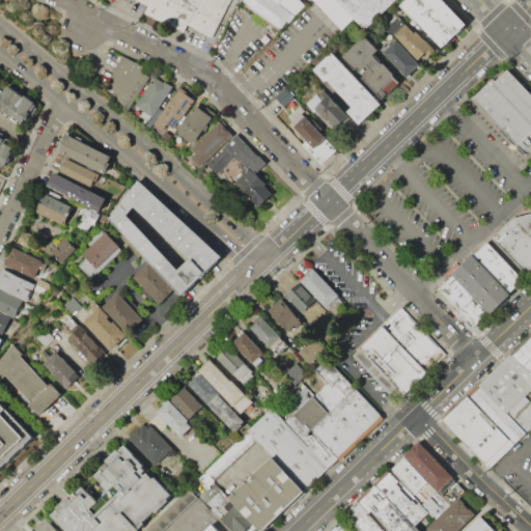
[(134,0),(147,6),(142,15),(183,35),(188,26),(211,38),(229,0),(134,0)]
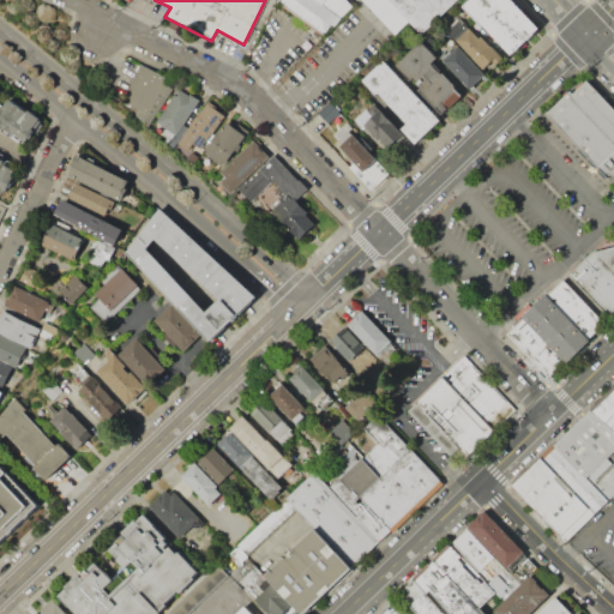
[(276,0),(275,2),(323,38),(329,28),(331,30),(353,7),(343,0),(276,0)]
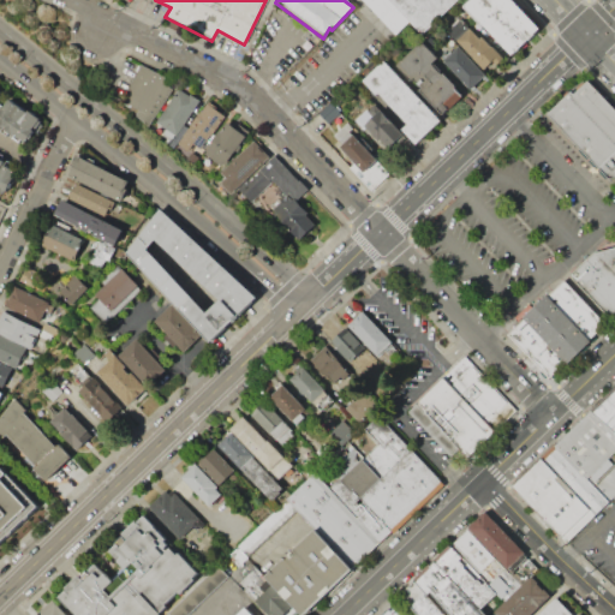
[(458,0),(423,37),(411,25),(399,36),(362,0),(458,0)]
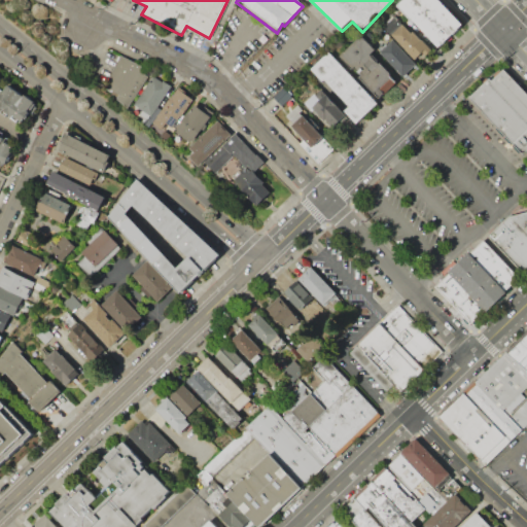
[(405,0),(442,0),(465,24),(441,47),(399,5),(405,0)]
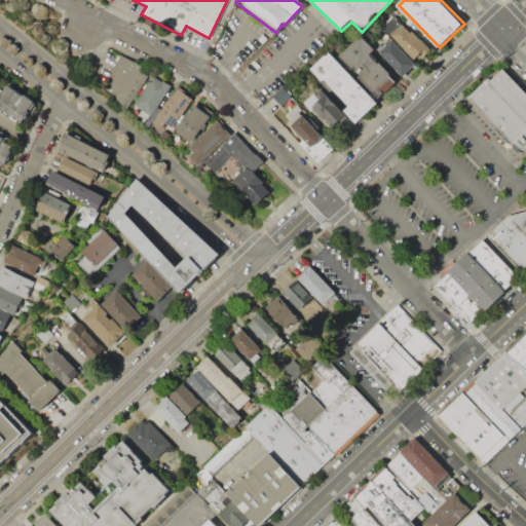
[(403,23),(412,32),(413,31),(431,49),(425,55),(422,52),(415,60),(391,34),(403,23)]
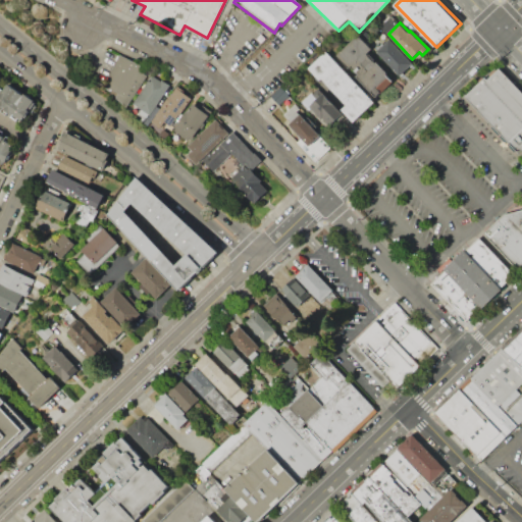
[(336,55),(359,34),(372,49),(367,54),(376,63),(377,62),(387,72),(387,75),(394,82),(376,98),(357,76),(359,74),(352,66),(350,68),(336,55)]
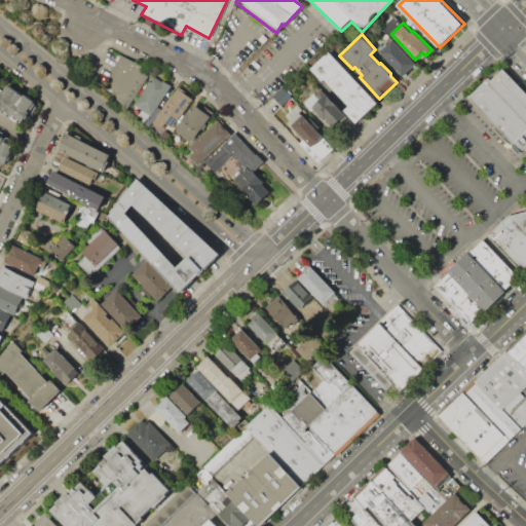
[(380,52),(392,39),(417,65),(405,77),(380,52)]
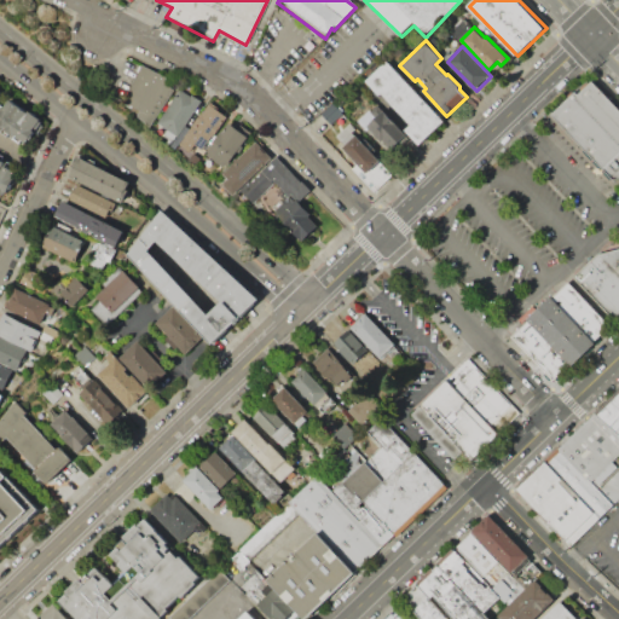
[(388,59),(445,121),(420,144),(406,129),(412,125),(383,93),(380,97),(365,81),(388,59)]
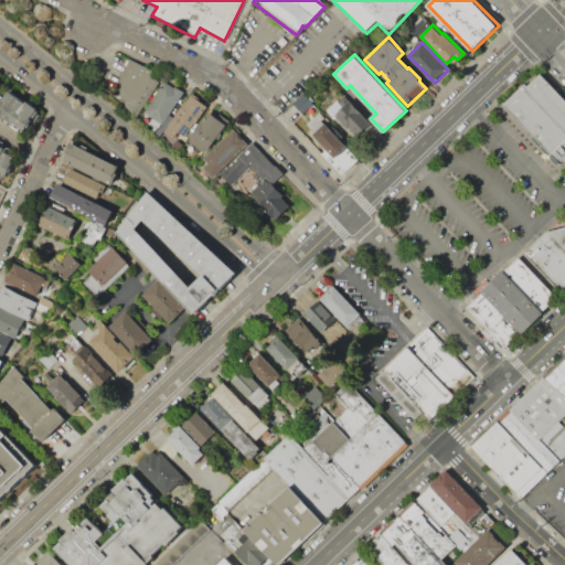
[(129,60),(153,71),(152,77),(159,83),(137,117),(124,108),(127,102),(115,95),(129,60)]
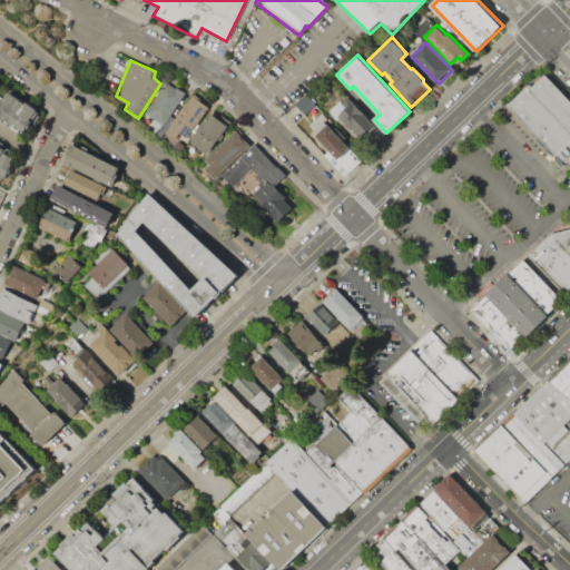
[(505,105),(562,165),(569,165),(569,101),(543,74),(531,86),(529,84),(505,105)]
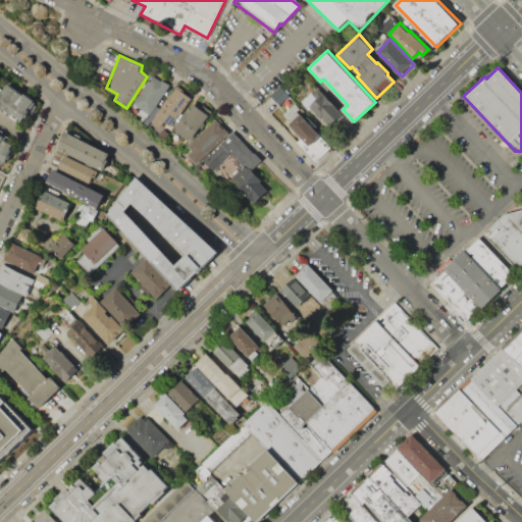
[(134,106),(151,77),(168,85),(151,117),(134,106)]
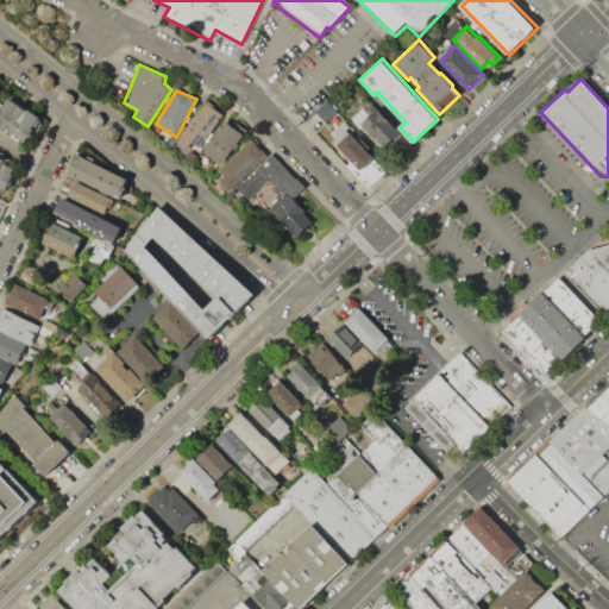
[(0,108),(8,98),(33,115),(36,113),(42,118),(26,140),(22,137),(19,140),(7,131),(5,133),(0,129),(0,108)]
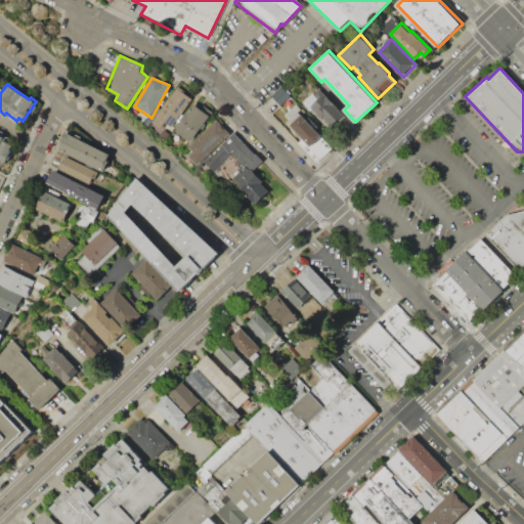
[(177,89),(192,99),(173,127),(167,124),(162,129),(153,123),(177,89)]
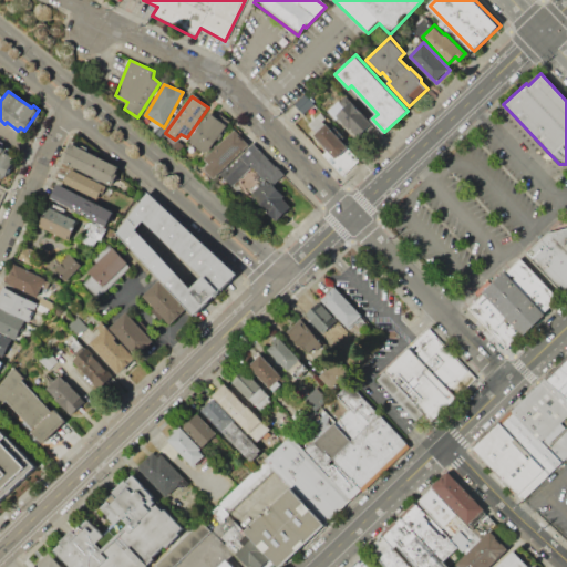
[(344,104),(367,129),(353,141),(347,133),(344,134),(330,120),(344,104)]
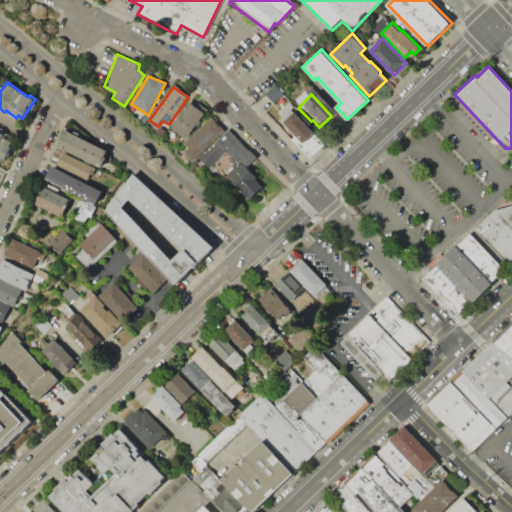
[(172,128),(190,102),(207,114),(189,138),(172,128)]
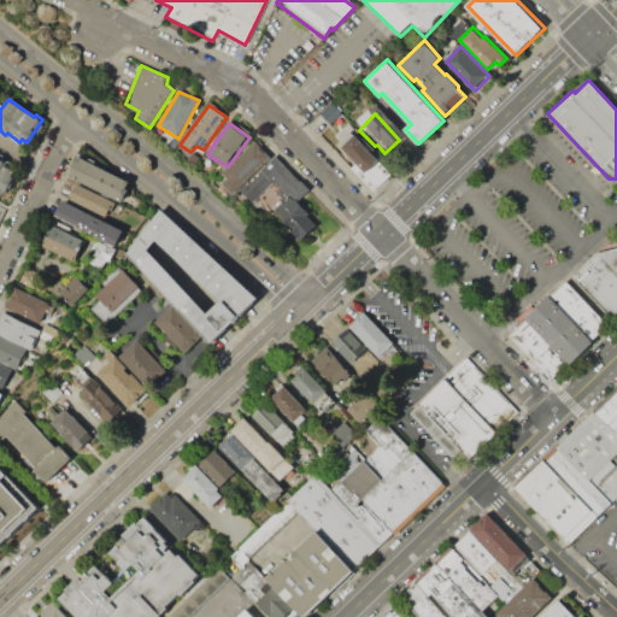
[(371,191),(388,174),(351,134),(334,150),(371,191)]
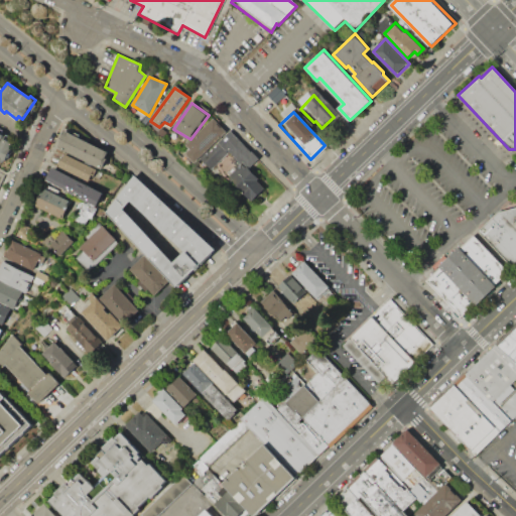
[(186,145),(215,119),(228,132),(194,163),(187,155),(190,150),(186,145)]
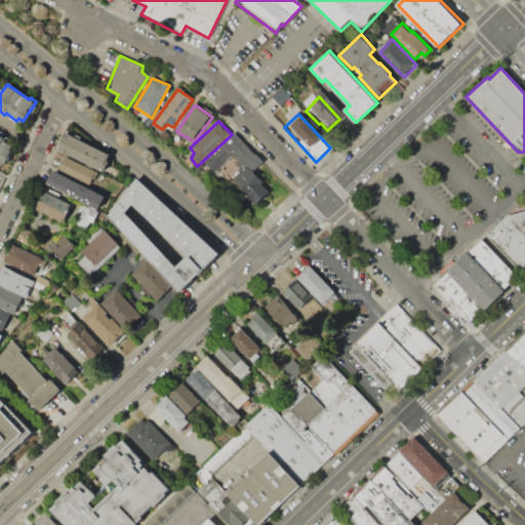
[(67,132),(112,154),(104,170),(59,149),(67,132)]
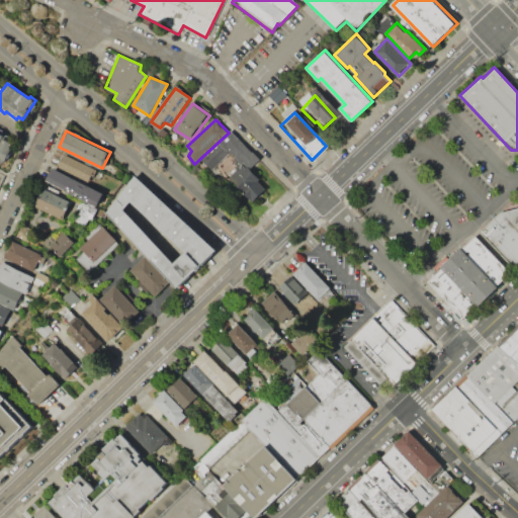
[(0,133),(5,136),(4,139),(14,144),(4,164),(0,161),(0,133)]
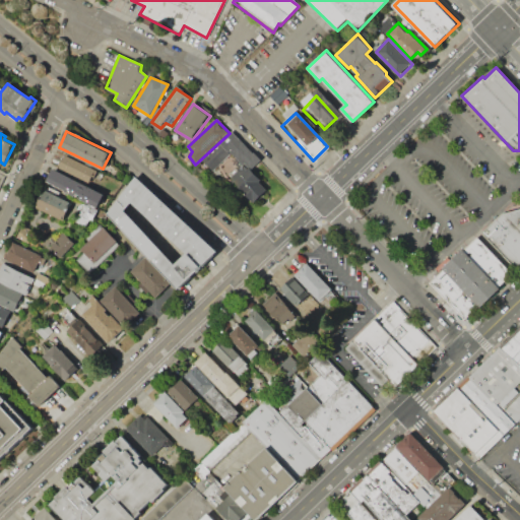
[(202,161),(232,133),(250,151),(250,149),(258,158),(247,168),(242,163),(241,165),(230,151),(210,170),(202,161)]
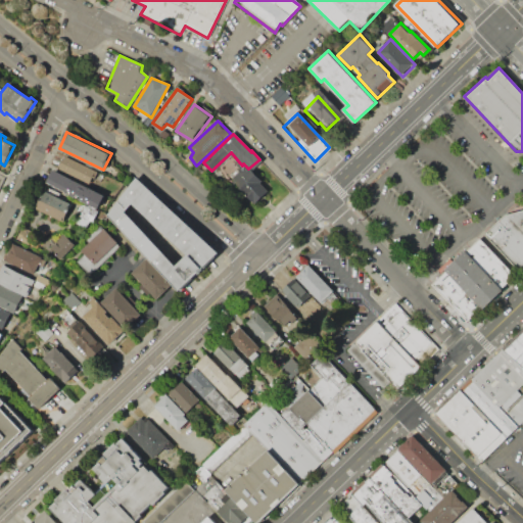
[(65,155),(97,171),(91,183),(59,168),(65,155)]
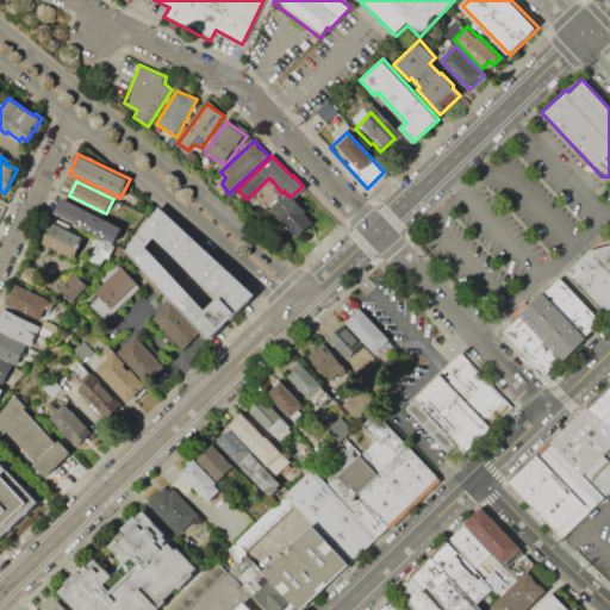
[(298,234),(285,219),(279,224),(267,210),(282,197),(286,201),(292,197),(304,210),(299,213),(309,224),(298,234)]
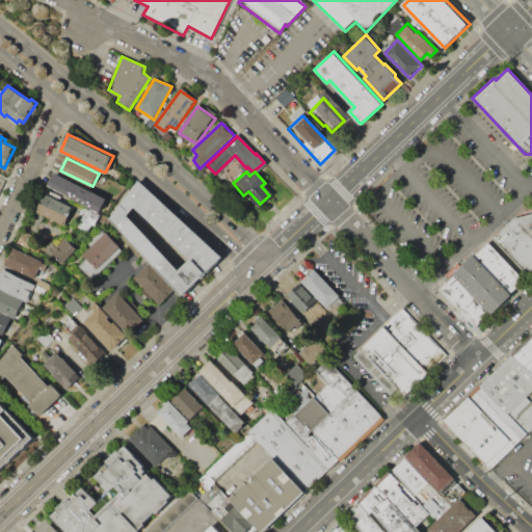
[(53,173),(107,198),(100,212),(47,185),(53,173)]
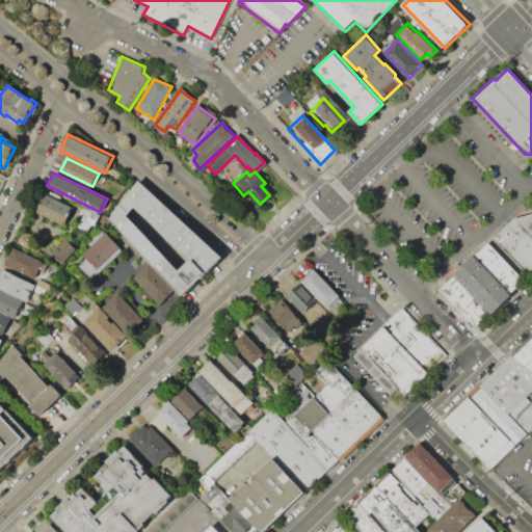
[(139,180),(222,257),(182,294),(109,218),(139,180)]
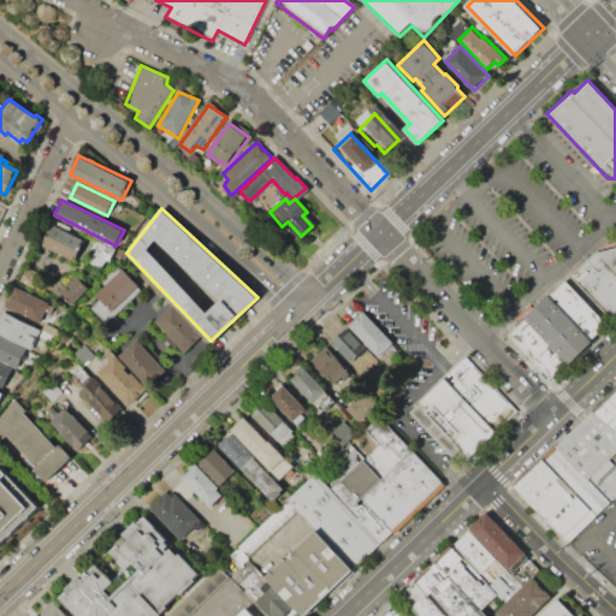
[(53,226),(89,243),(80,262),(45,246),(53,226)]
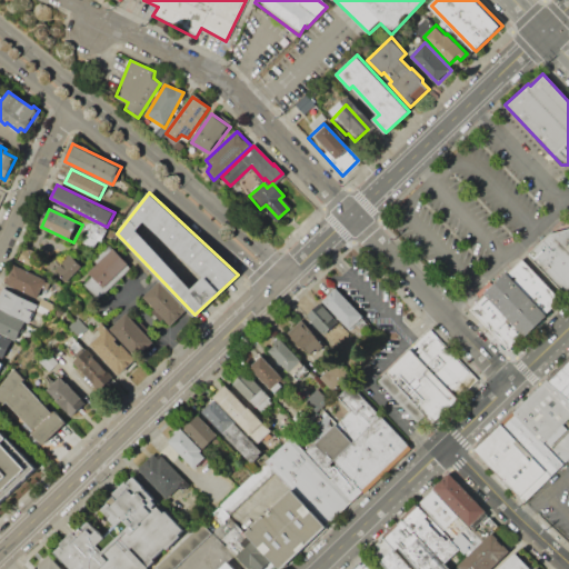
[(91,221),(107,229),(101,241),(98,239),(93,247),(82,241),(91,221)]
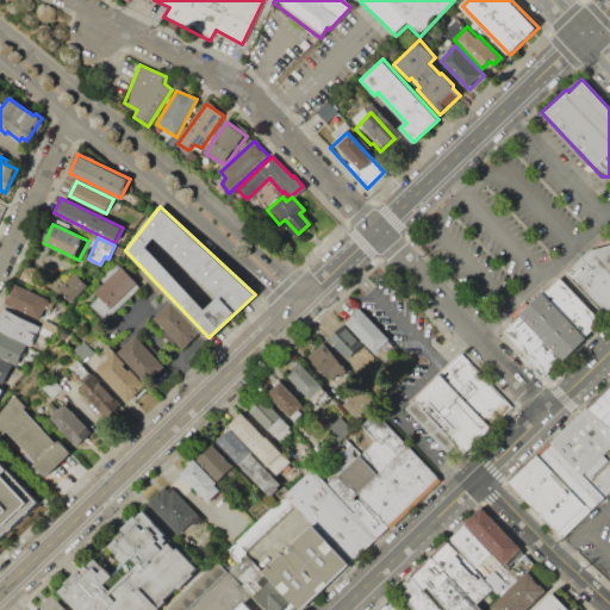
[(565,273),(608,318),(609,316),(609,243),(591,249),(589,249),(565,273)]
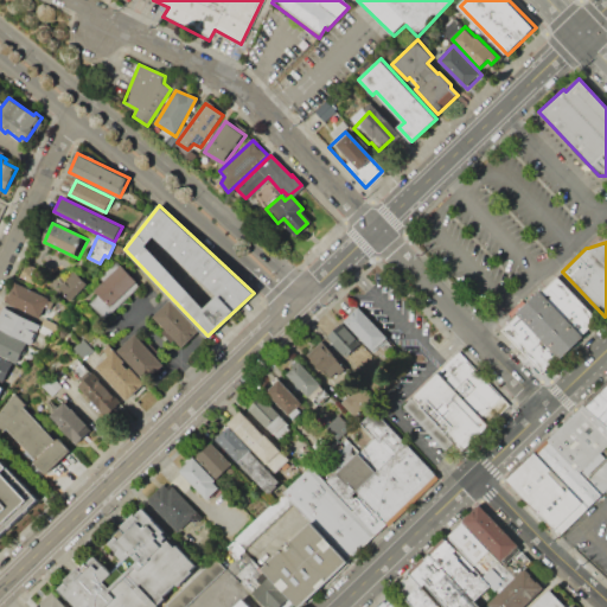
[(139,286),(106,317),(91,301),(100,294),(96,291),(123,264),(138,280),(136,282),(139,286)]
